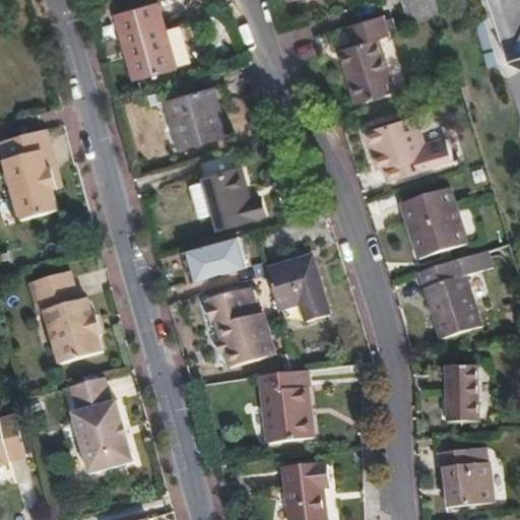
[(436,17),(430,0),(396,0),(405,27),(436,17)]
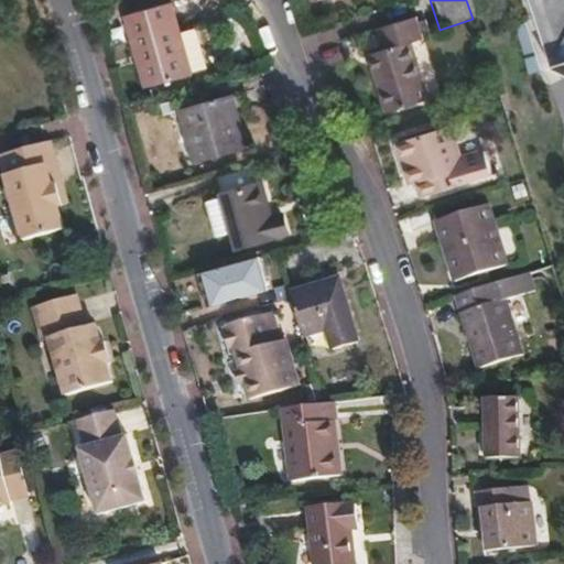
[(563,0),(522,0),(543,60),(546,72),(563,66),(563,0)]
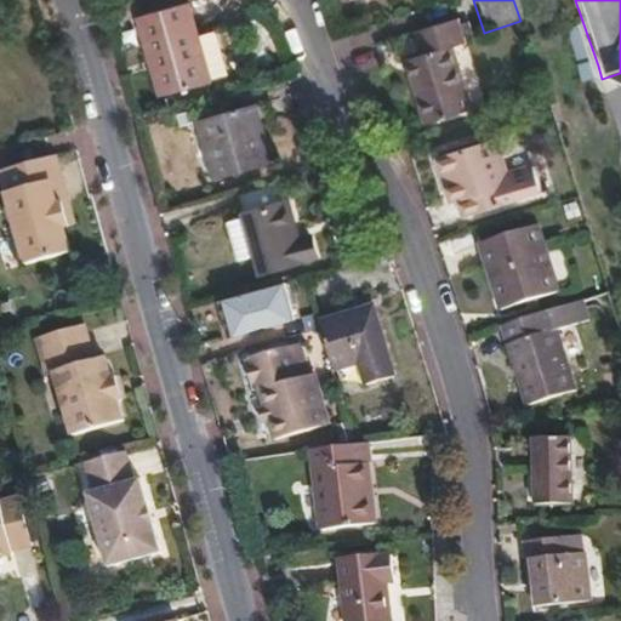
[(206,91),(182,9),(132,22),(144,66),(149,63),(160,103),(206,91)]
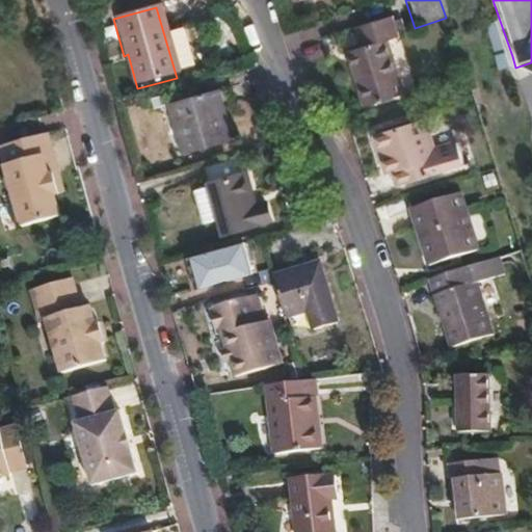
[(403,99),(387,45),(400,42),(397,33),(393,20),(354,31),(362,52),(345,57),(363,111),(403,99)]
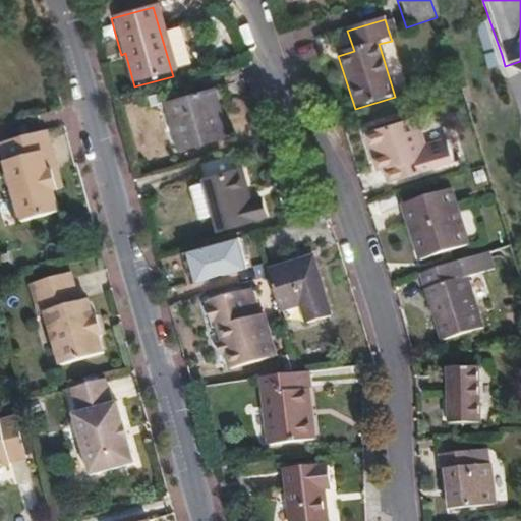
[(520,75),(520,61),(505,66),(506,67),(520,75)]
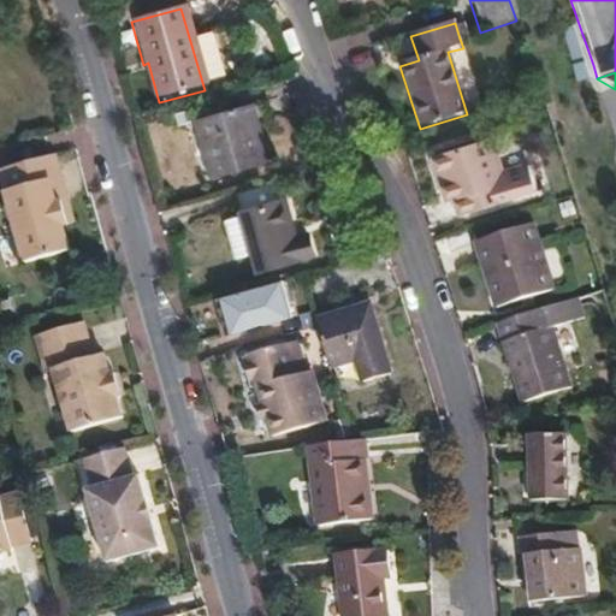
[(267,169),(249,108),(191,125),(209,187),(267,169)]
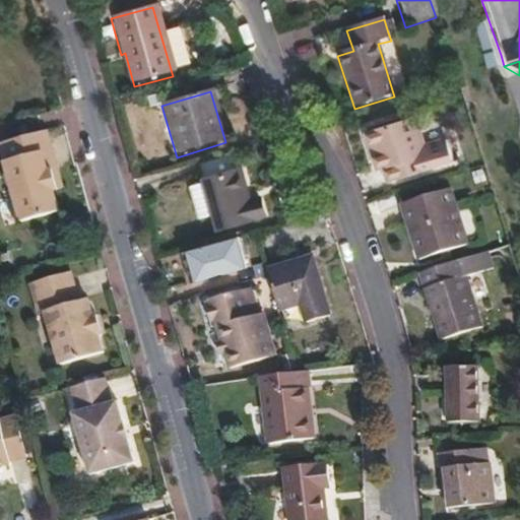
[(430,175),(413,120),(362,137),(372,170),(379,169),(385,188),(430,175)]
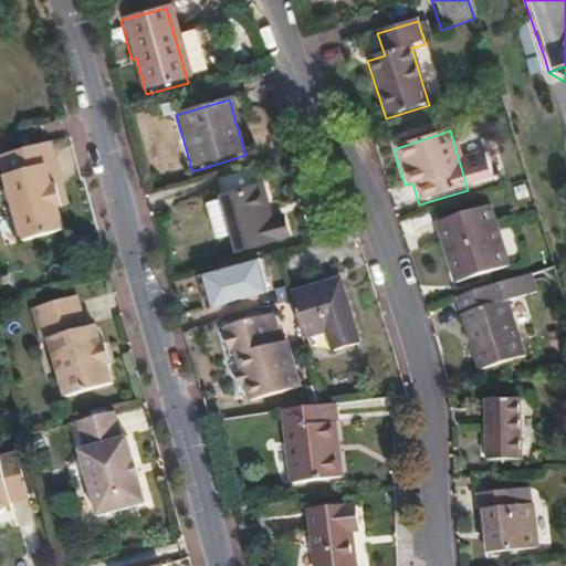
[(62,185),(51,142),(28,148),(4,154),(0,154),(0,156),(23,242),(28,241),(52,233),(63,230),(58,207),(62,206),(61,200),(58,186),(62,185)]
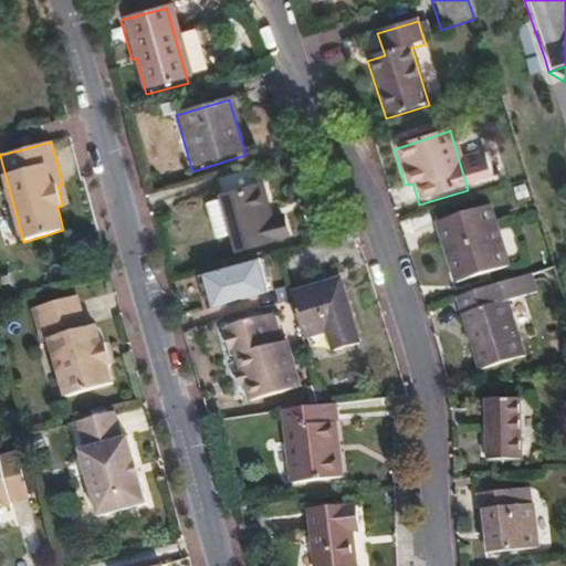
[(62,185),(58,186),(61,200),(62,206),(69,205),(66,199),(62,185)]
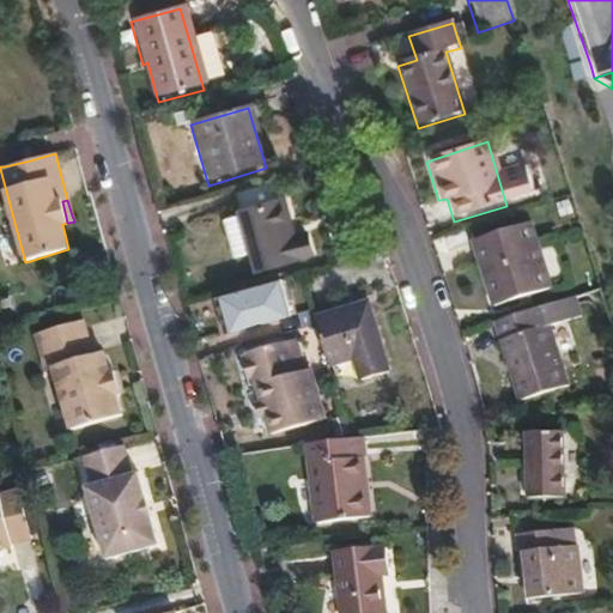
[(308,261),(302,241),(292,242),(279,202),(237,214),(238,219),(249,255),(255,275),(308,261)]
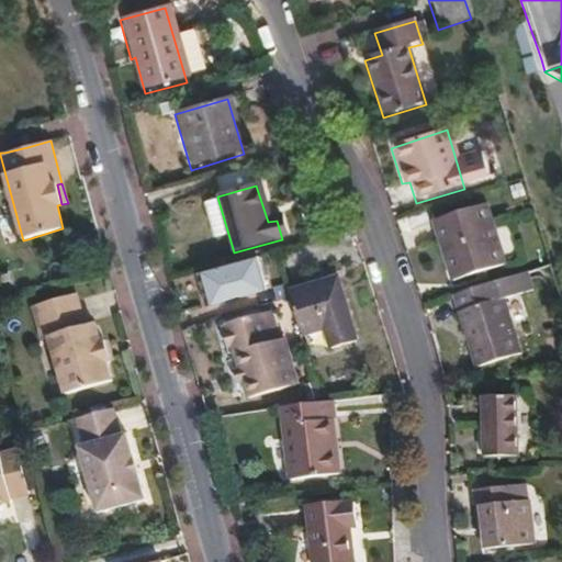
[(228,234),(218,201),(200,205),(210,239),(228,234)]
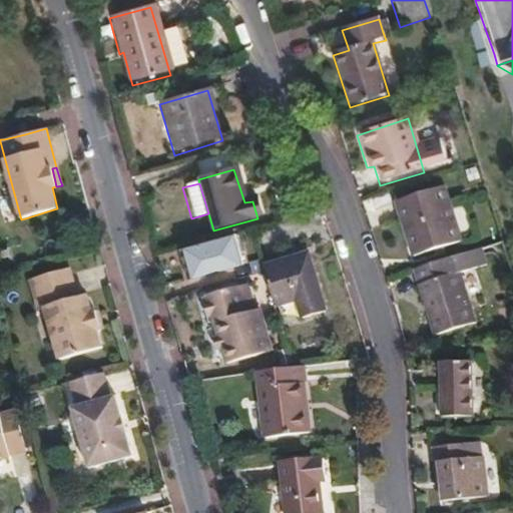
[(459,247),(443,191),(394,205),(411,261),(459,247)]
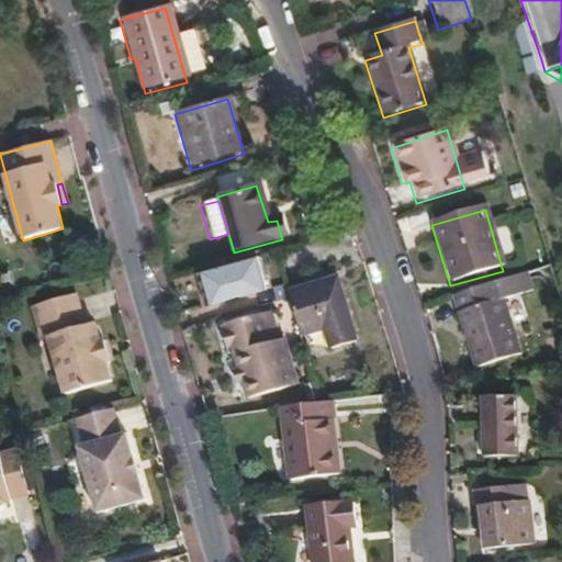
[(206,269),(216,304),(272,289),(262,254),(206,269)]
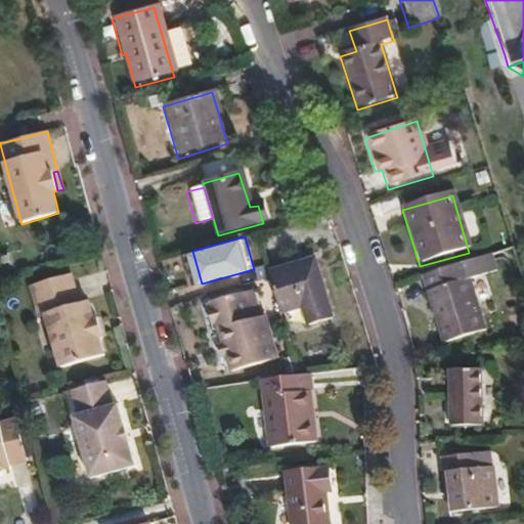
[(328,323),(310,265),(269,275),(280,315),(301,309),(307,330),(328,323)]
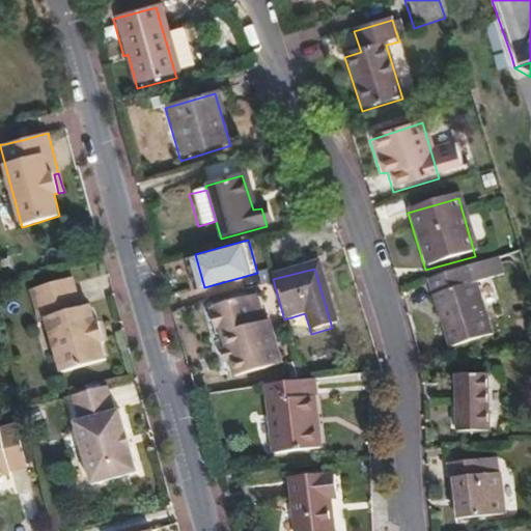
[(492,340),(476,287),(468,288),(464,274),(429,284),(449,353),(492,340)]
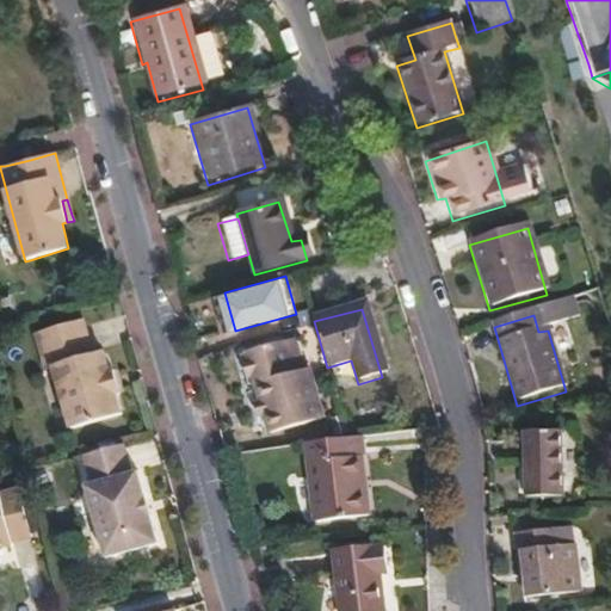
[(122,390),(117,369),(111,349),(100,351),(91,316),(74,321),(48,327),(39,331),(48,366),(55,364),(72,425),(74,425),(100,417),(128,411),(122,390)]
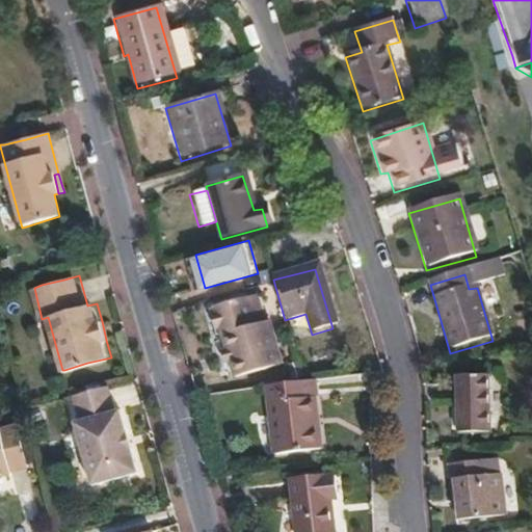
[(278,367),(257,294),(211,307),(214,315),(207,317),(210,331),(217,329),(224,352),(228,364),(232,379),(278,367)]
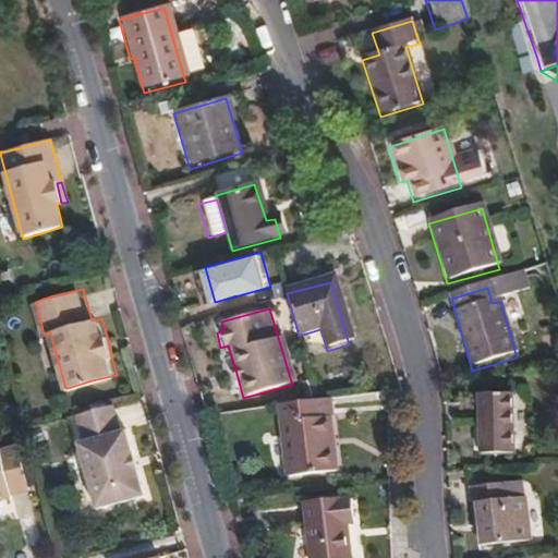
[(239,381),(235,370),(229,371),(232,383),(239,381)]
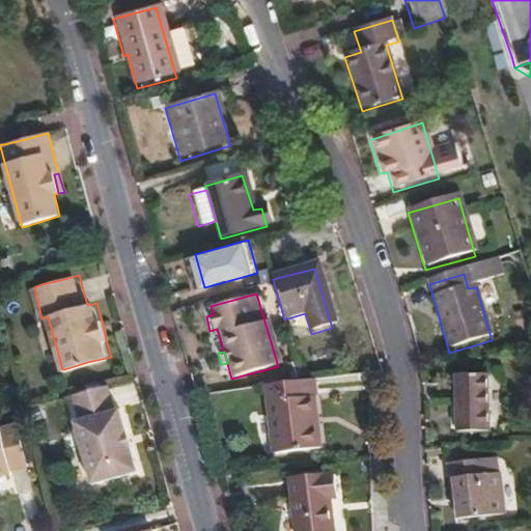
[(496,431),(498,373),(458,372),(457,430),(496,431)]
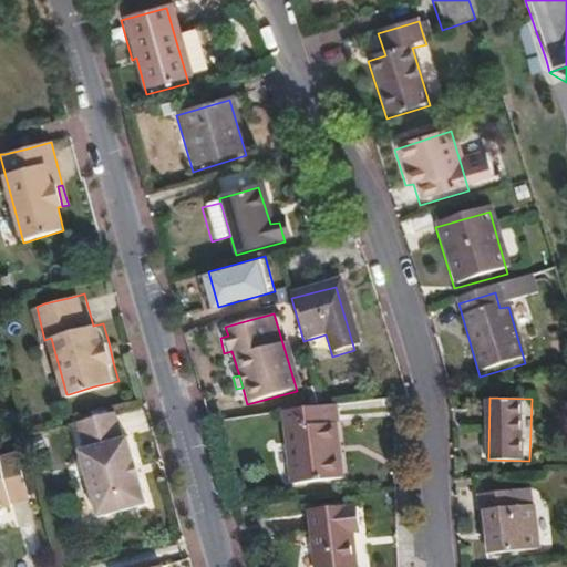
[(340,483),(334,426),(327,428),(323,409),(282,413),(290,488),(340,483)]
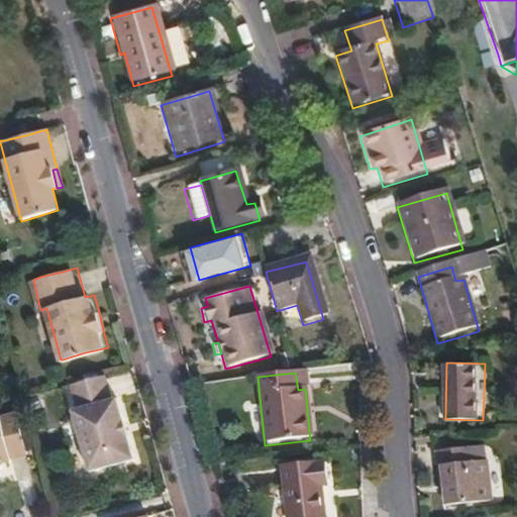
[(92,379),(70,384),(77,409),(71,410),(87,472),(131,460),(115,399),(110,400),(104,376),(92,379)]
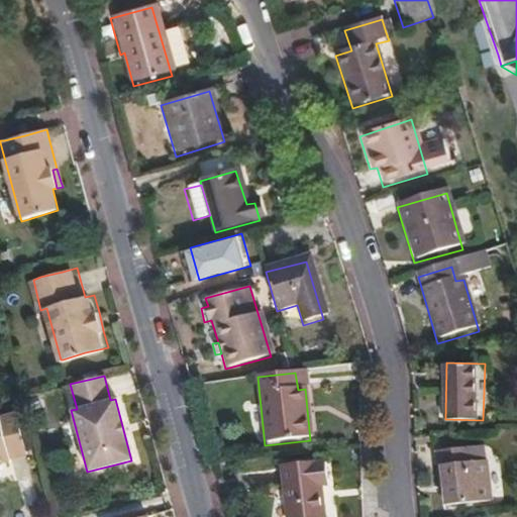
[(0,462),(9,460),(8,456),(25,452),(14,413),(0,417),(0,462)]
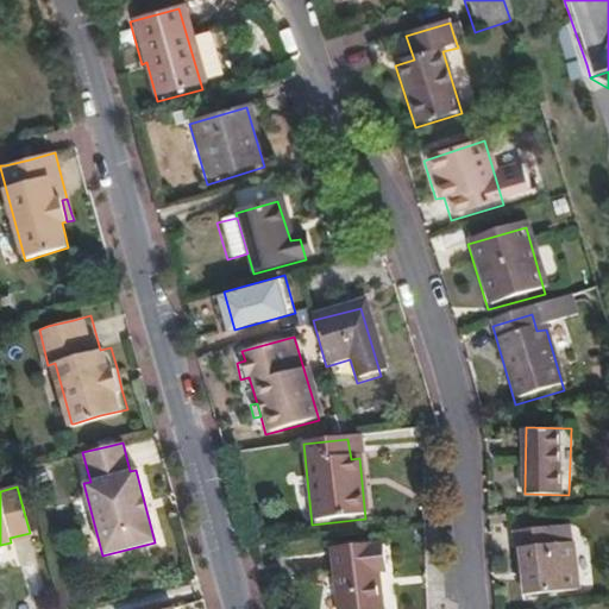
[(503,528),(503,518),(488,520),(488,529),(503,528)]
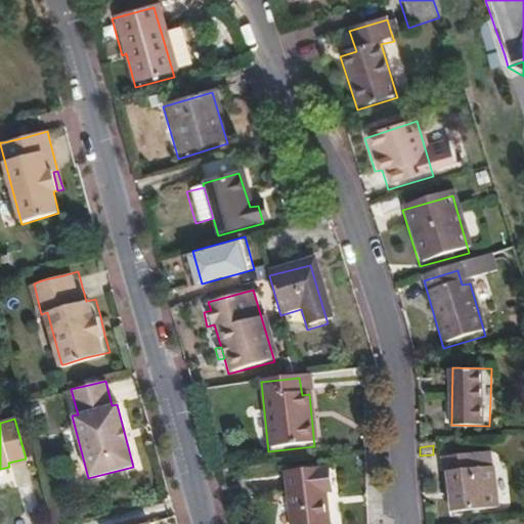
[(494,510),(489,466),(474,468),(472,452),(437,455),(441,493),(449,492),(450,501),(448,503),(450,514),(494,510)]
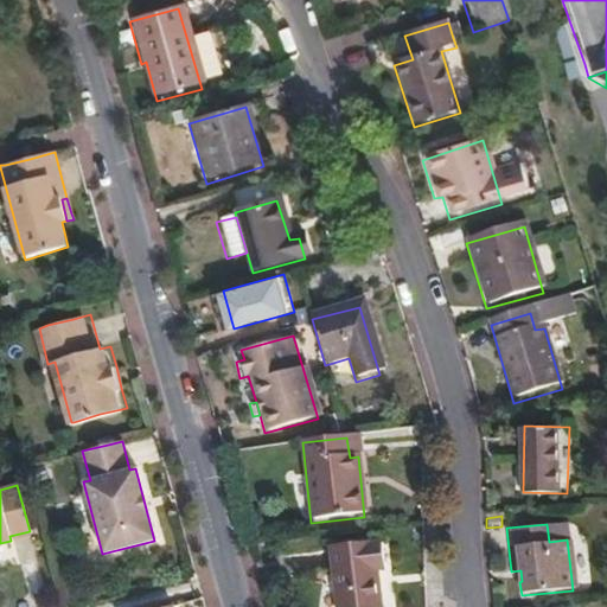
[(384,575),(381,549),(374,549),(371,545),(331,550),(337,606),(379,606),(377,576),(384,575)]
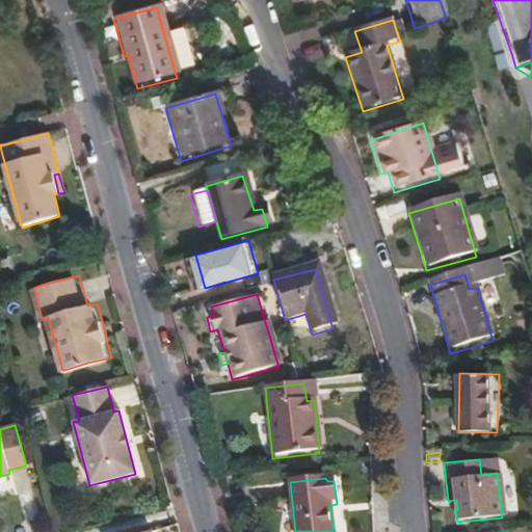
[(457,509),(456,500),(448,501),(449,510),(455,510),(457,509)]
